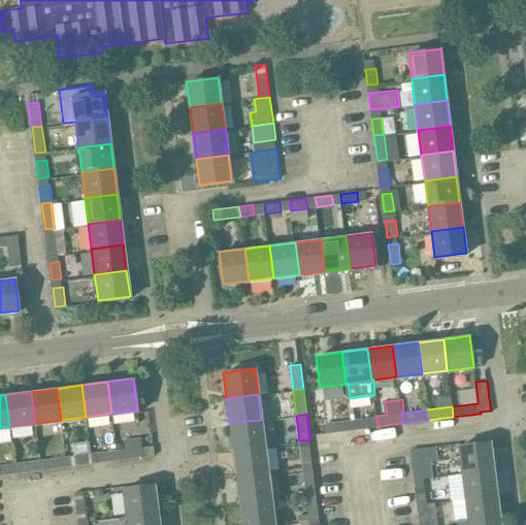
[(377,426),(375,416),(351,420),(352,429),(377,426)]
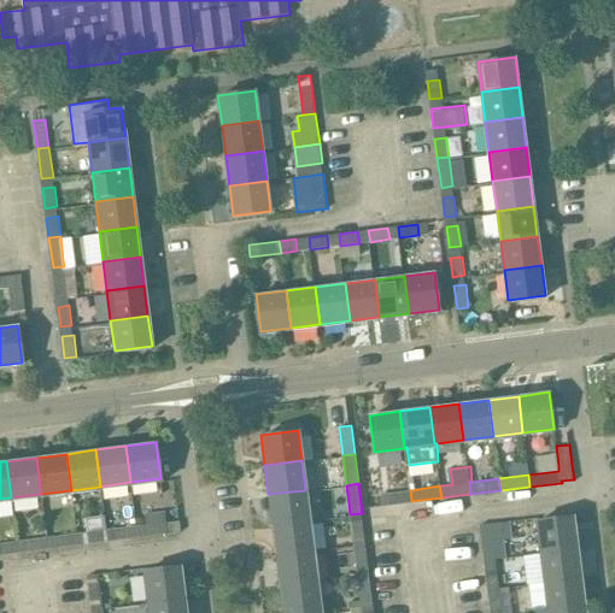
[(309,519),(305,490),(268,494),(273,524),(309,519)]
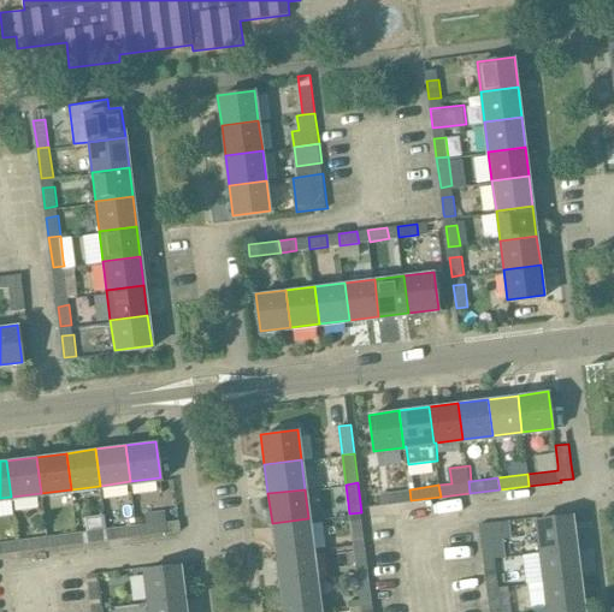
[(382,504),(411,500),(409,489),(381,493),(382,504)]
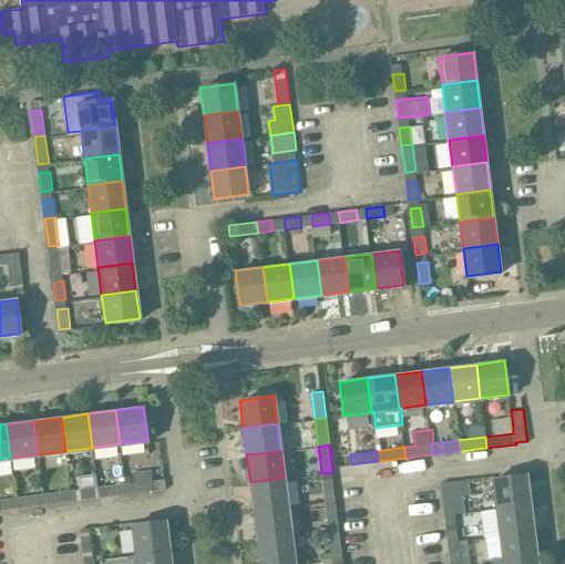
[(125,483),(126,494),(155,490),(155,489),(166,486),(165,478),(153,480),(152,470),(134,472),(135,482),(125,483)]
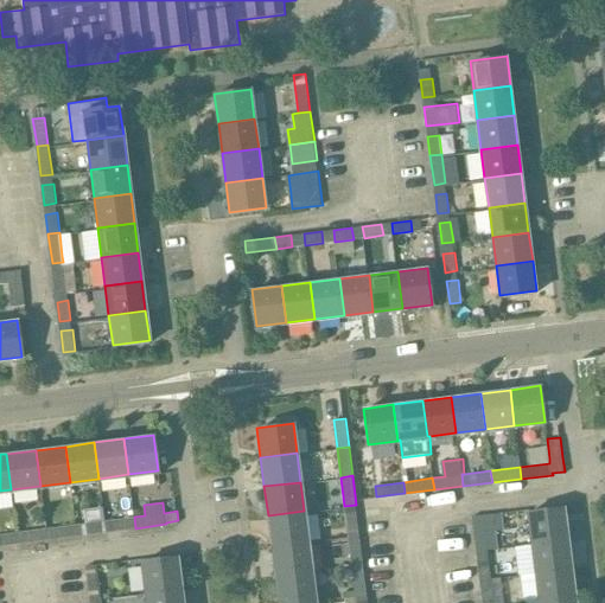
[(348,536),(360,534),(356,505),(344,506),(348,536)]
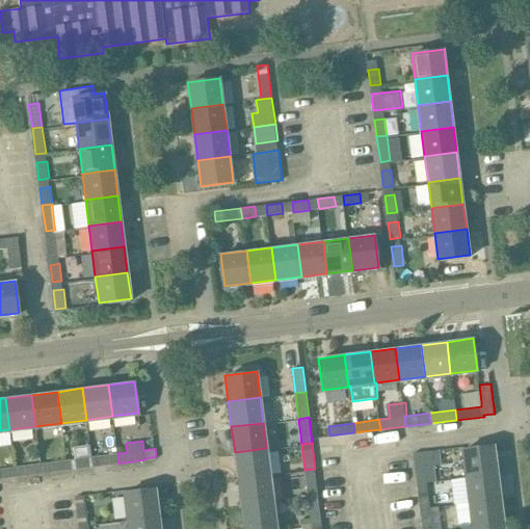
[(460,449),(464,475),(497,471),(493,445),(460,449)]
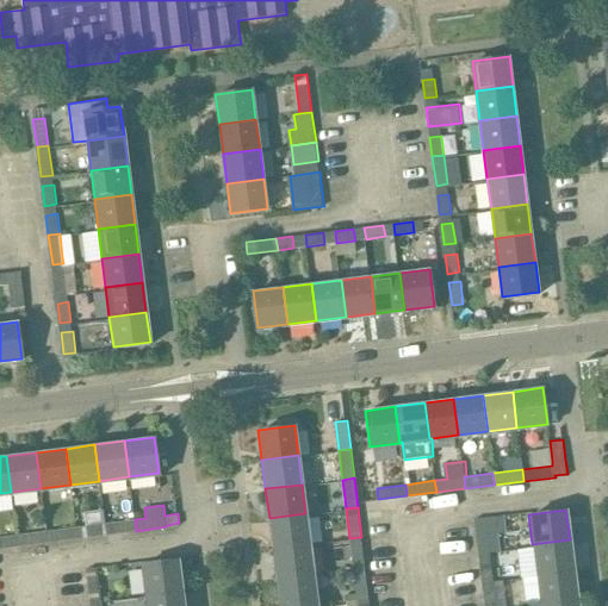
[(270,518),(273,548),(309,543),(305,513),(270,518)]
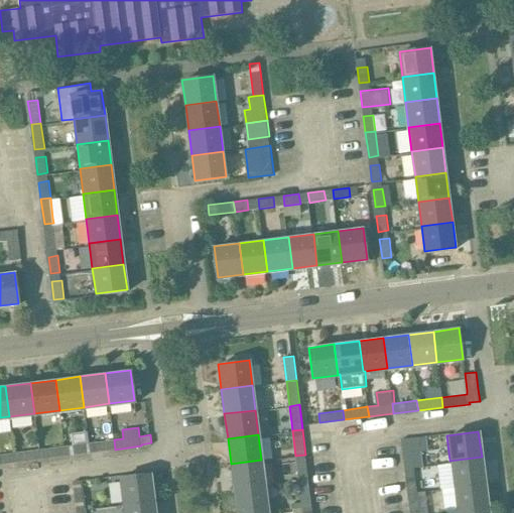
[(405,467),(423,464),(422,457),(421,451),(429,450),(428,435),(401,439),(405,467)]
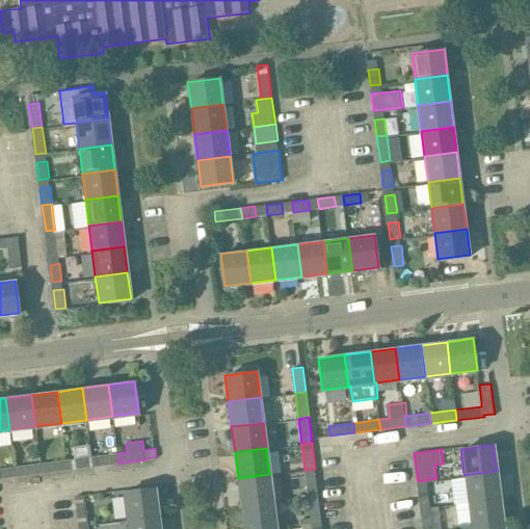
[(93,467),(118,464),(117,453),(91,456),(93,467)]
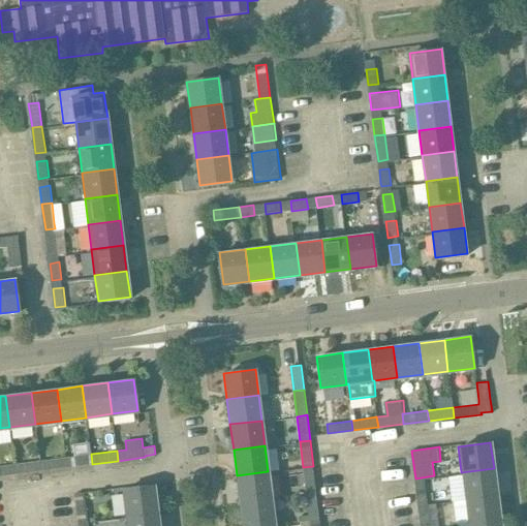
[(66,467),(92,464),(91,454),(65,457),(66,467)]
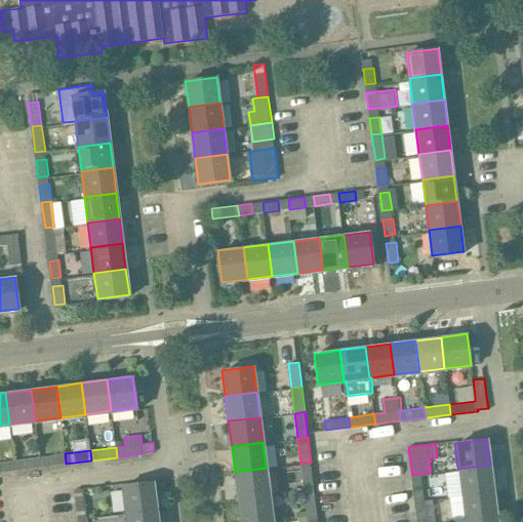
[(41,467),(66,464),(65,453),(40,457),(41,467)]
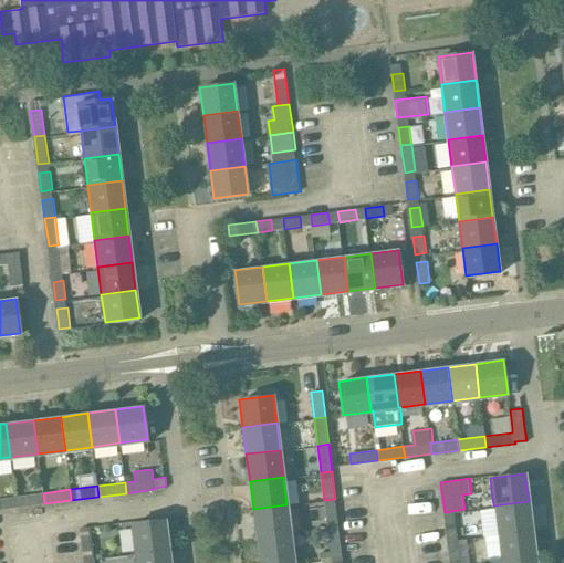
[(17,507),(44,503),(43,493),(16,497),(17,507)]
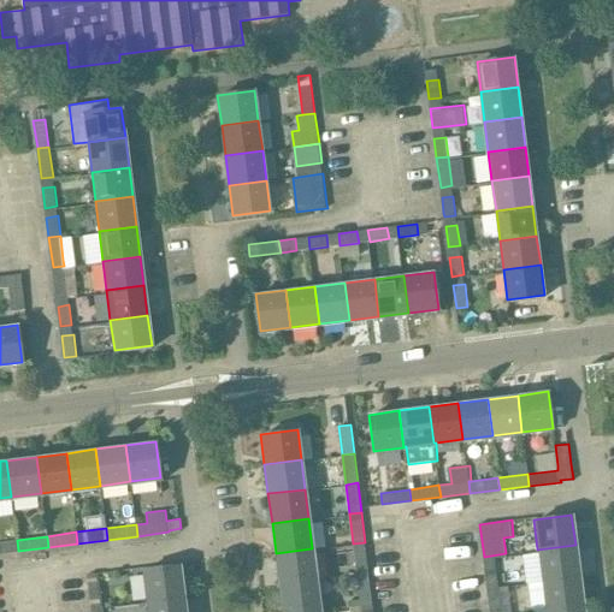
[(0,552),(18,551),(17,540),(0,541),(0,552)]
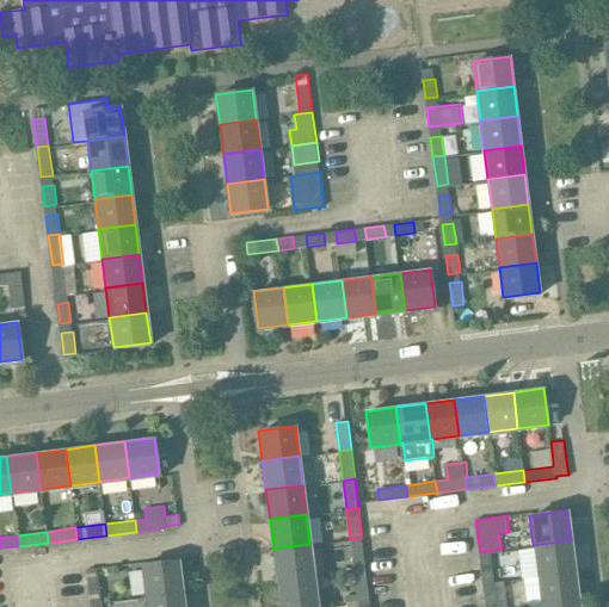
[(574,570),(571,540),(533,545),(536,575),(574,570)]
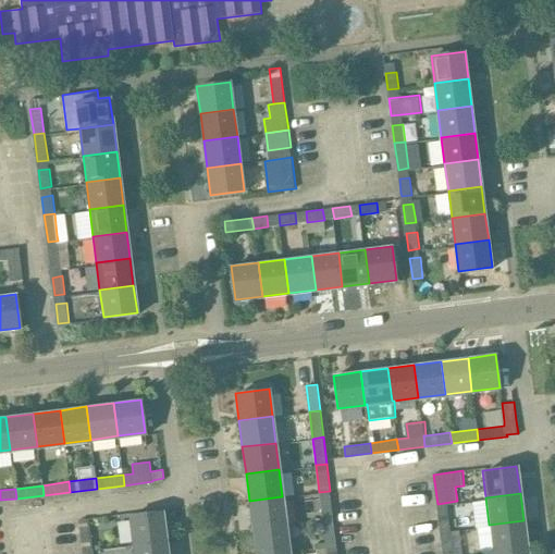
[(249,501),(253,528),(285,524),(282,496),(249,501)]
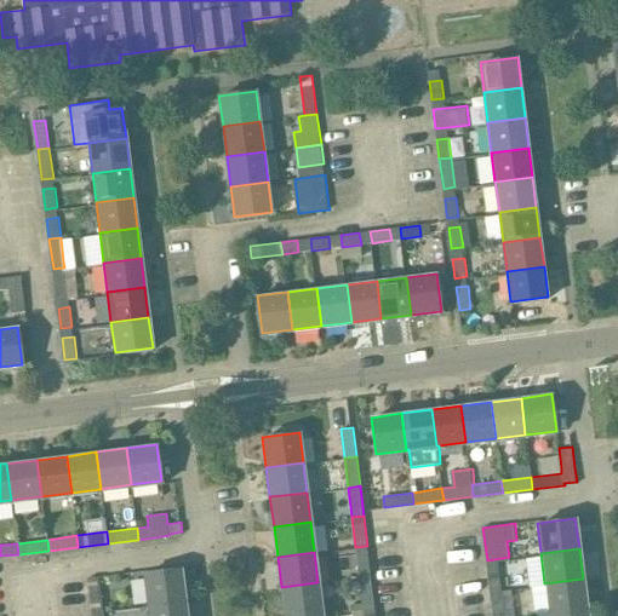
[(148,604),(184,599),(181,569),(143,574),(148,604)]
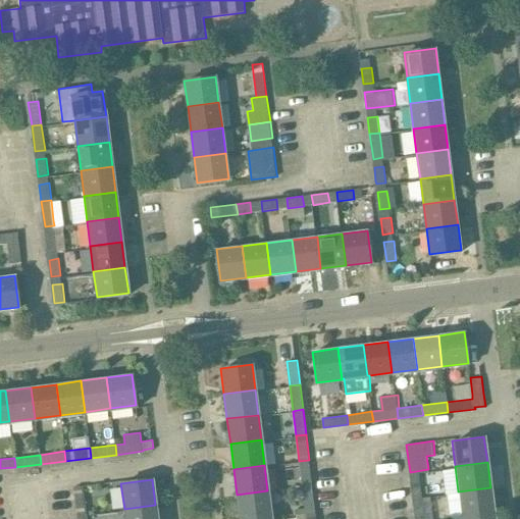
[(420,480),(411,481),(413,498),(422,496),(420,480)]
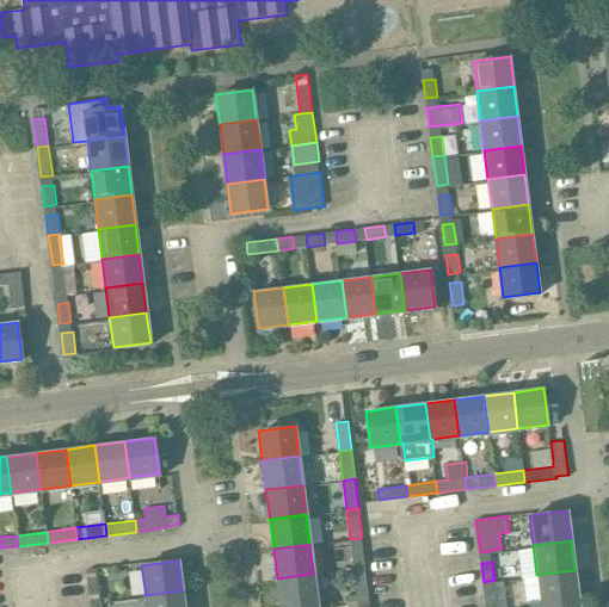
[(367,567),(355,569),(357,589),(369,588),(367,567)]
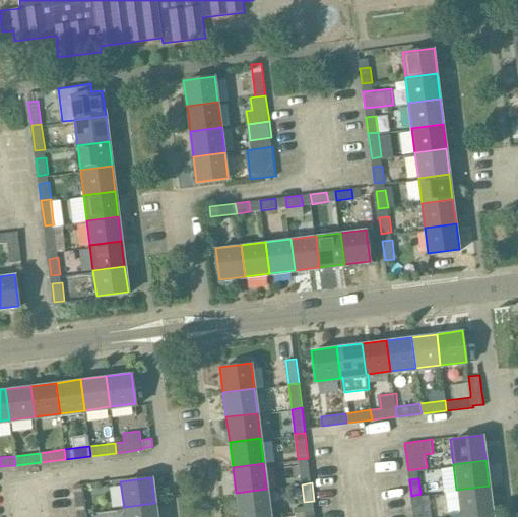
[(489,486),(456,490),(460,515),(492,511),(489,486)]
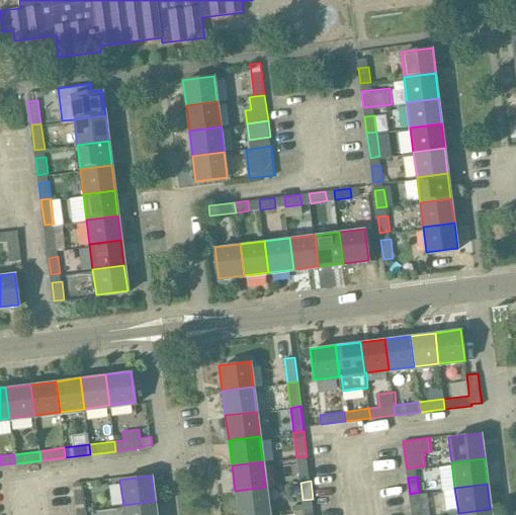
[(74,488),(76,510),(86,509),(83,486),(74,488)]
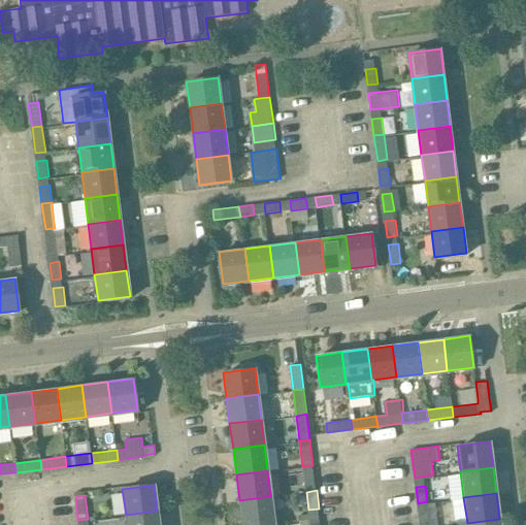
[(239,500),(241,524),(243,524),(273,522),(270,496),(239,500)]
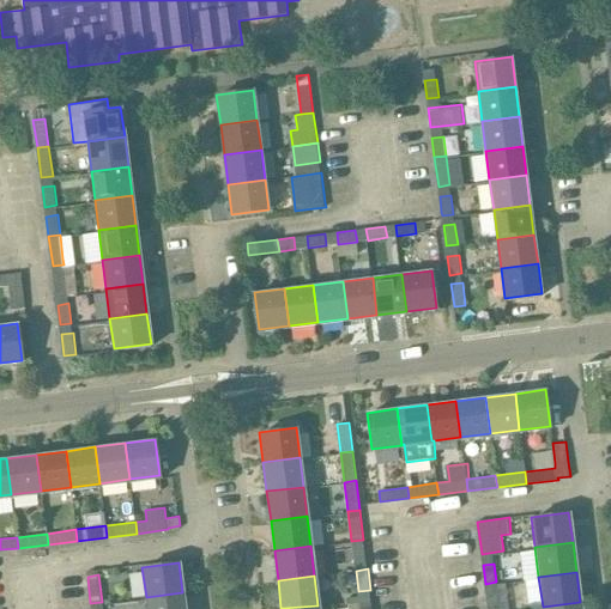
[(488,608),(500,608),(496,582),(485,584),(488,608)]
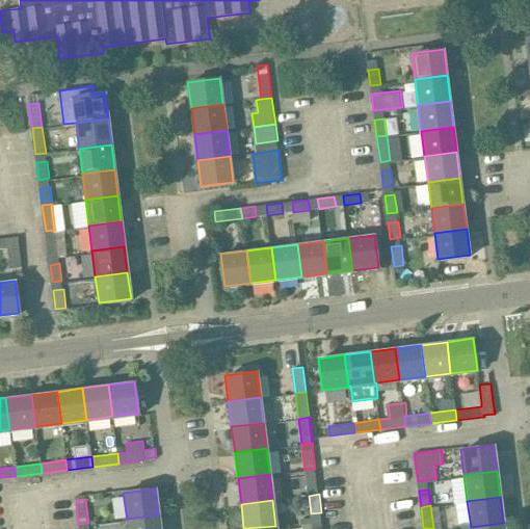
[(127,519),(127,528),(159,528),(158,514),(127,519)]
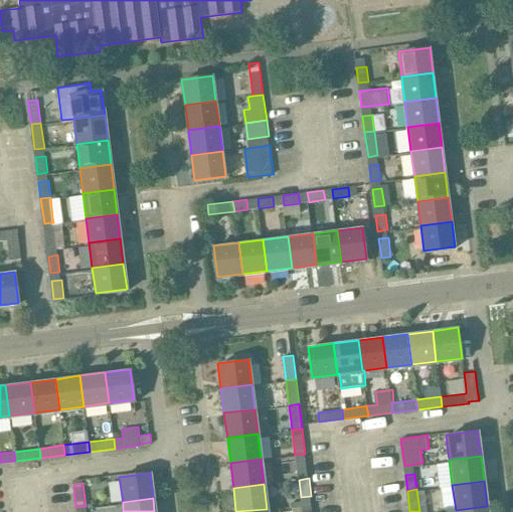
[(302,504),(293,505),(294,511),(312,511),(312,503),(302,504)]
